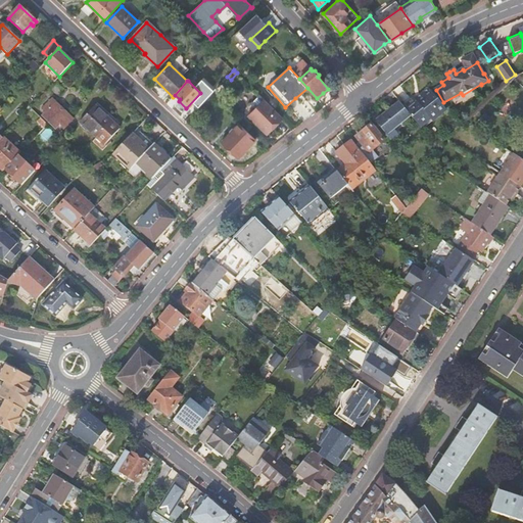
[(400,104),(410,115),(422,130),(436,117),(435,116),(438,114),(439,115),(445,109),(431,91),(418,101),(416,99),(412,95),(408,99),(400,104)]
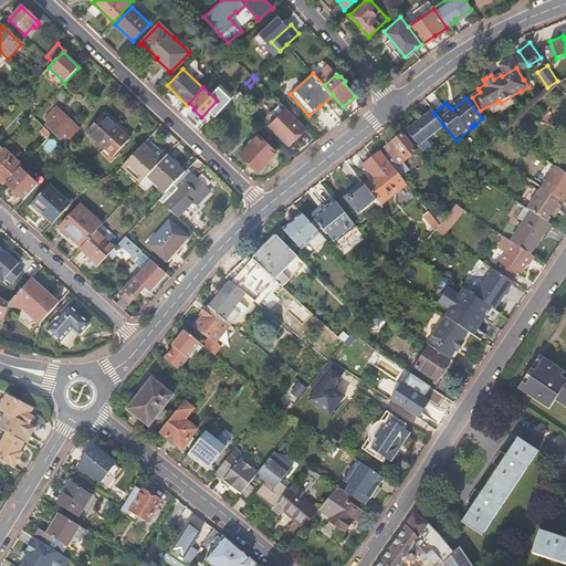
[(276,117),(269,125),(289,144),(299,134),(305,127),(285,108),(280,103),(271,112),(276,117)]
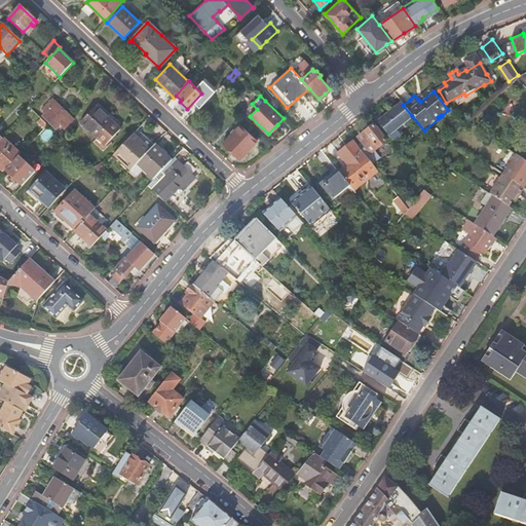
[(46,113),(43,116),(57,128),(59,127),(61,124),(63,126),(64,126),(65,128),(72,121),(54,105),(50,101),(43,109),(46,113)]
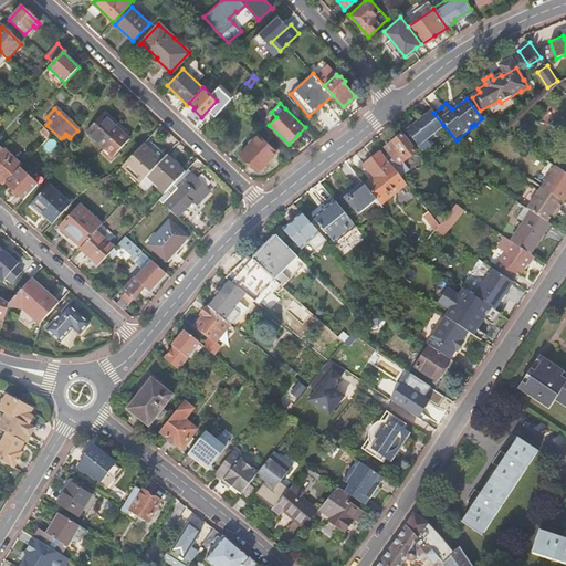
[(428,114),(406,132),(422,153),(433,144),(430,140),(428,143),(426,139),(443,125),(433,113),(431,111),(428,114)]
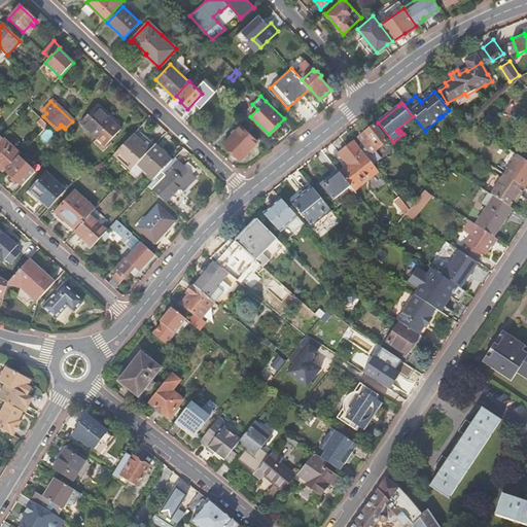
[(115,119),(99,104),(96,107),(113,123),(115,119)]
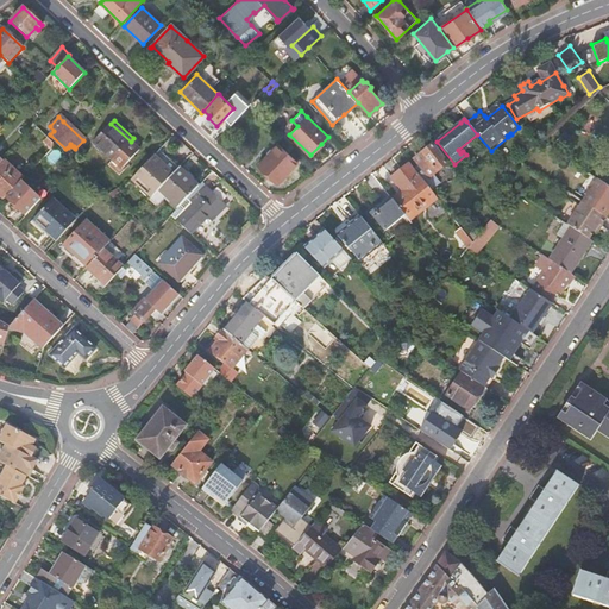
[(111,124),(93,142),(111,158),(113,161),(113,159),(130,143),(131,142),(111,124)]
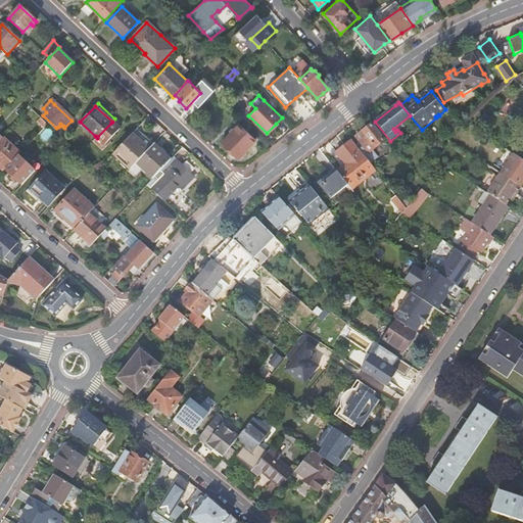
[(39,116),(35,122),(42,128),(46,124),(39,116)]
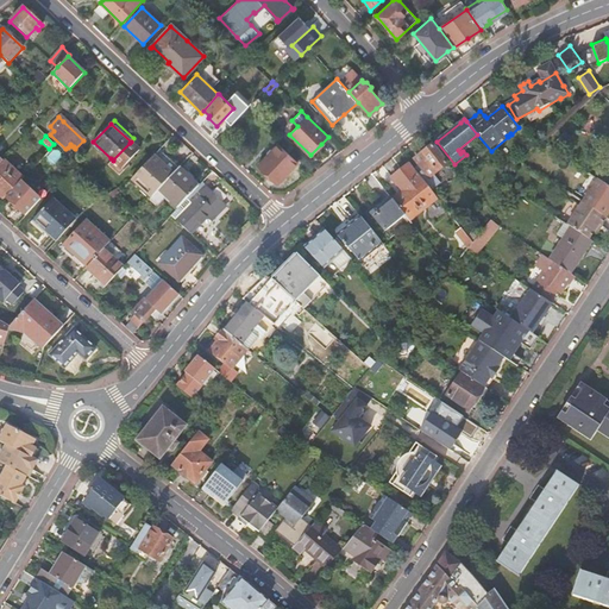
[(132,144),(130,143),(113,159),(113,161),(123,168),(139,151),(132,144)]
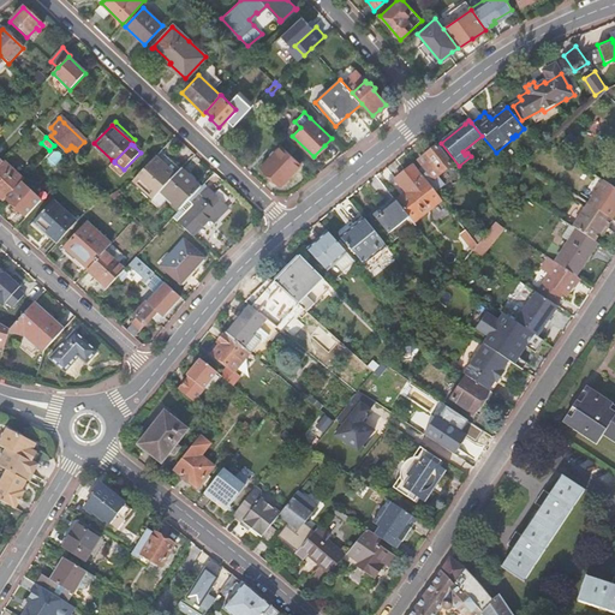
[(281,145),(261,167),(276,181),(280,185),(300,165),(281,145)]
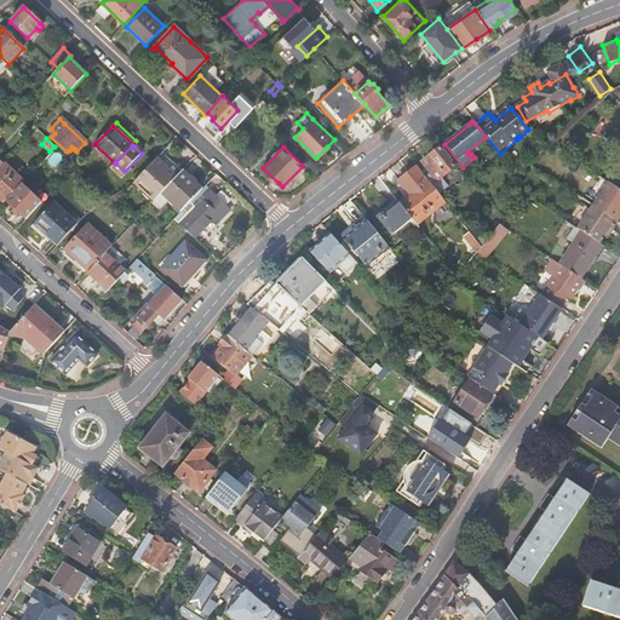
[(430,155),(422,162),(436,182),(454,167),(440,148),(430,155)]
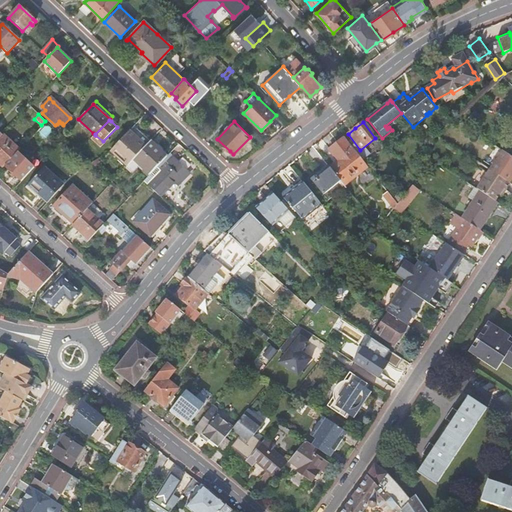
[(54,126),(53,127),(63,136),(66,133),(63,130),(57,124),(55,125),(54,126)]
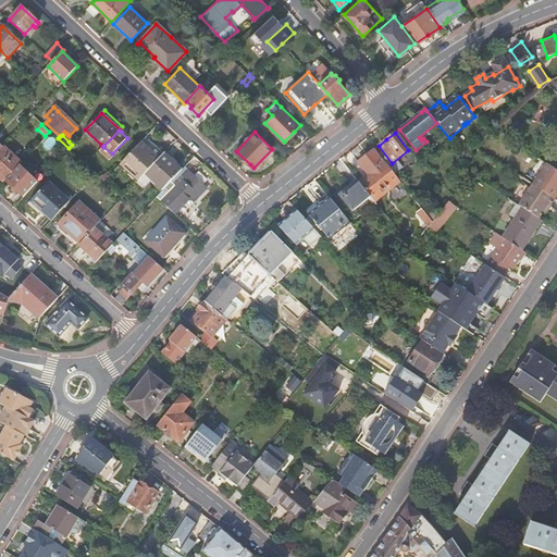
[(136,147),(121,163),(139,181),(146,173),(163,153),(146,137),(136,147)]
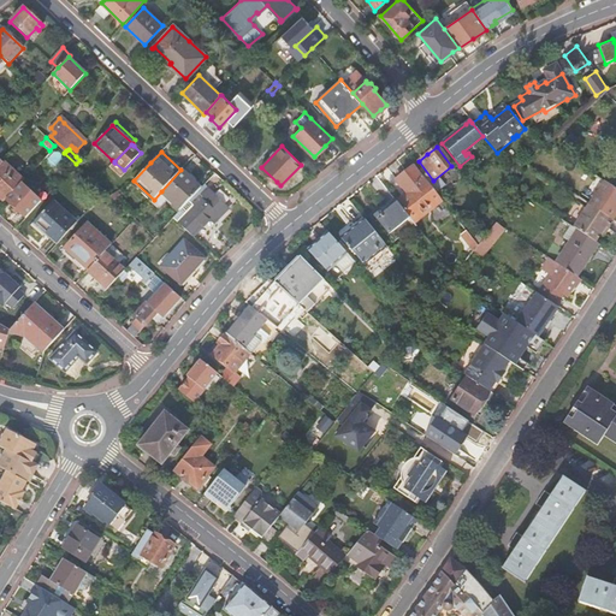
[(0,165),(0,197),(4,201),(6,200),(21,183),(23,181),(4,161),(3,163),(0,165)]
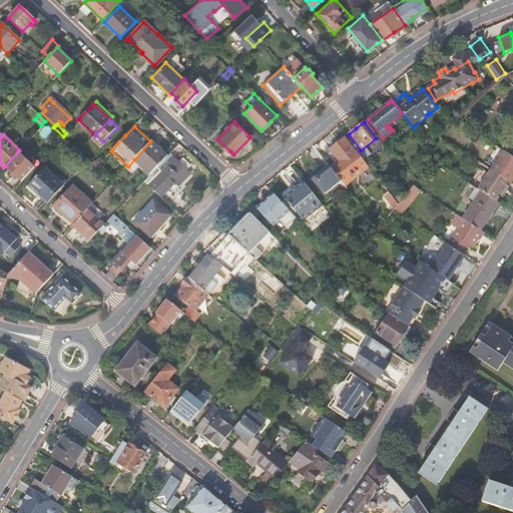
[(95,135),(91,139),(99,145),(103,141),(95,135)]
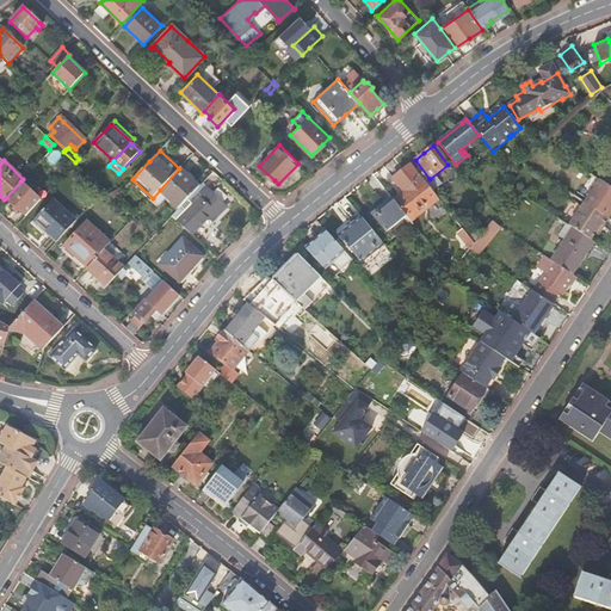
[(393,199),(407,218),(436,196),(409,164),(399,172),(392,178),(402,192),(393,199)]
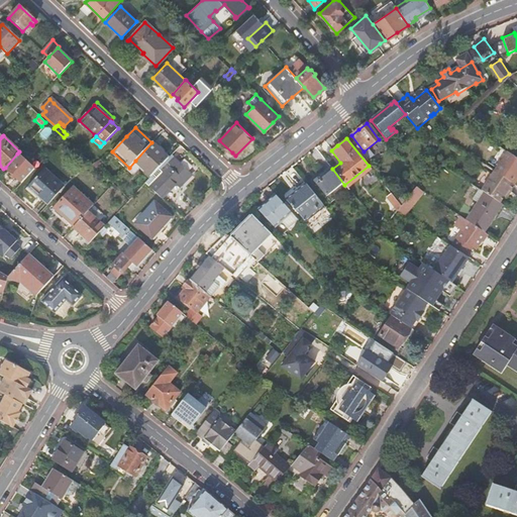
[(129,168),(127,170),(133,176),(141,167),(146,171),(151,176),(169,158),(151,142),(135,161),(129,168)]
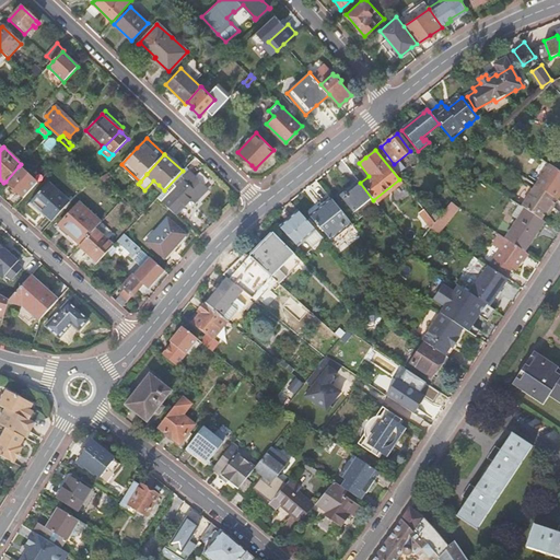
[(559,172),(549,165),(535,186),(557,200),(559,195),(559,172)]
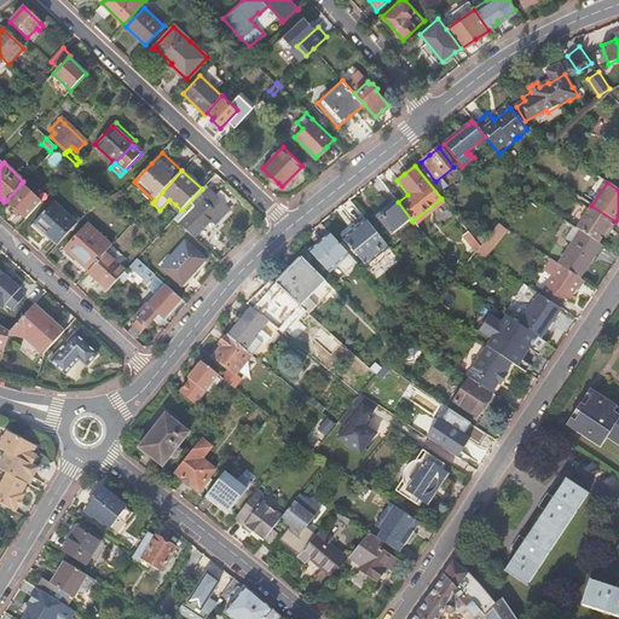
[(21,184),(6,201),(25,219),(41,202),(21,184)]
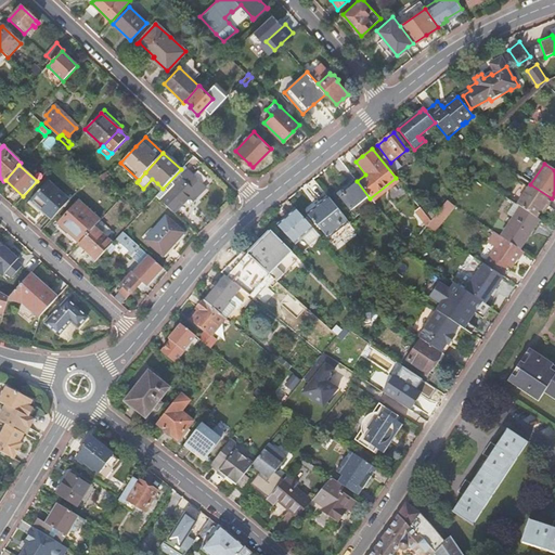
[(156,196),(175,214),(188,199),(190,197),(194,202),(198,196),(184,183),(193,175),(183,167),(181,169),(163,189),(156,196)]
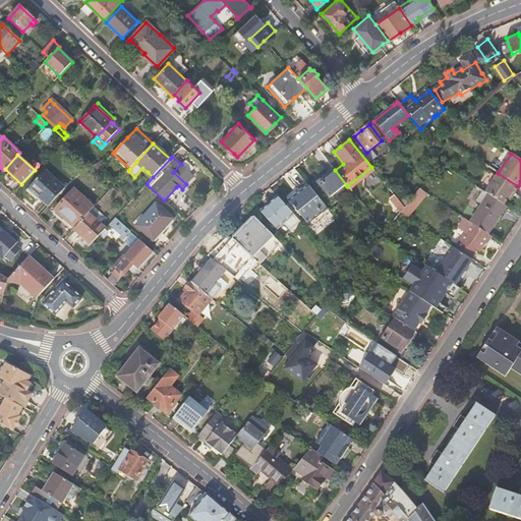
[(347,186),(349,188),(351,190),(374,171),(371,167),(347,186)]
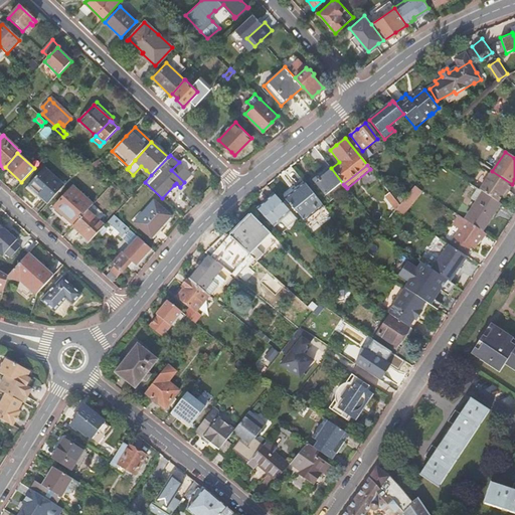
[(47,203),(66,184),(61,179),(59,181),(44,167),(28,186),(47,203)]
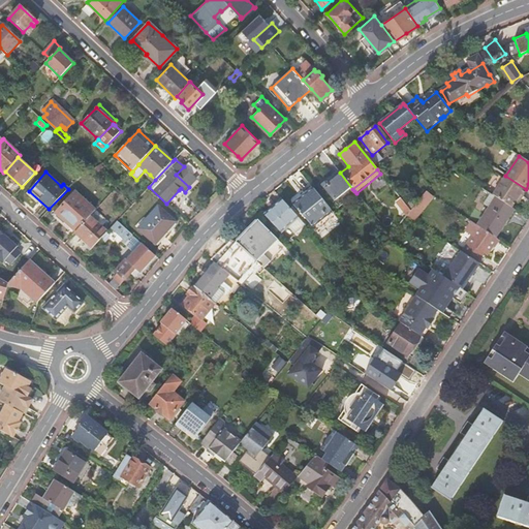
[(340,173),(339,172),(335,175),(320,186),(341,211),(359,196),(356,193),(354,191),(352,189),(340,173)]
